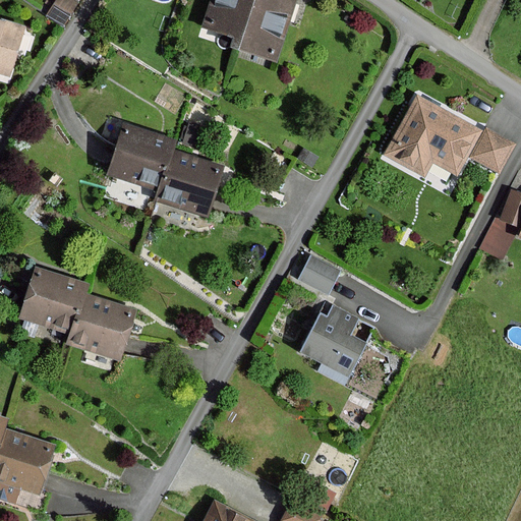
[(227,48),(235,51),(250,0),(210,0),(201,29),(231,38),(227,48)]
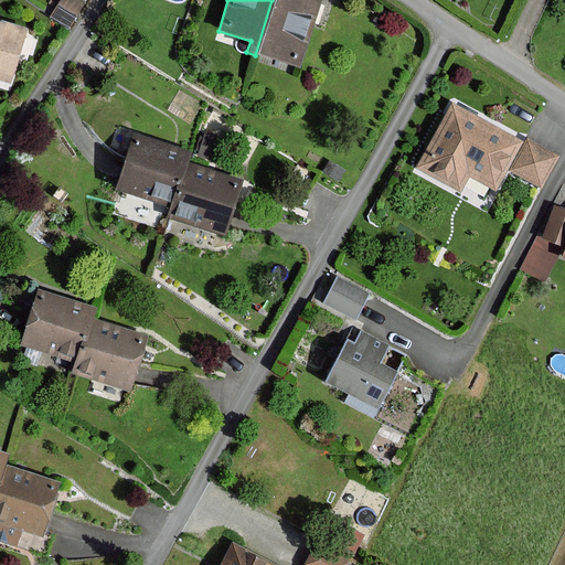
[(272,0),(255,55),(297,68),(318,0),(272,0)]
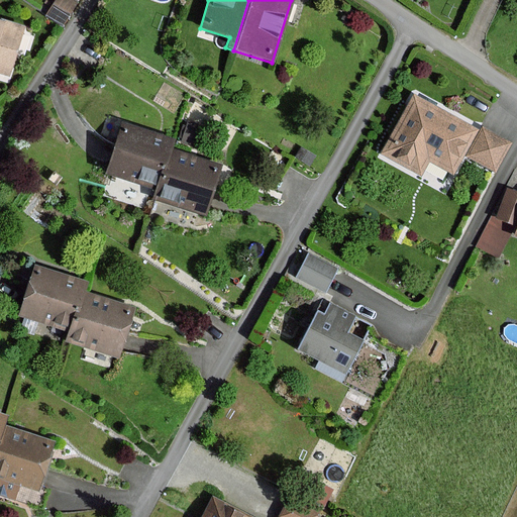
[(0,22),(0,76),(7,79),(23,30),(0,22)]
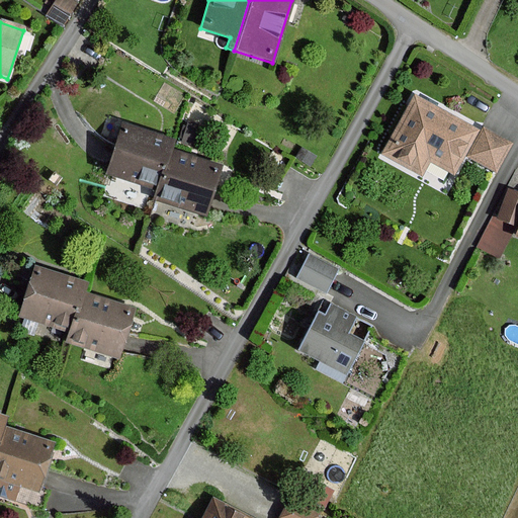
[(476,131),(413,96),(380,155),(420,176),(428,163),(451,175),(476,131)]
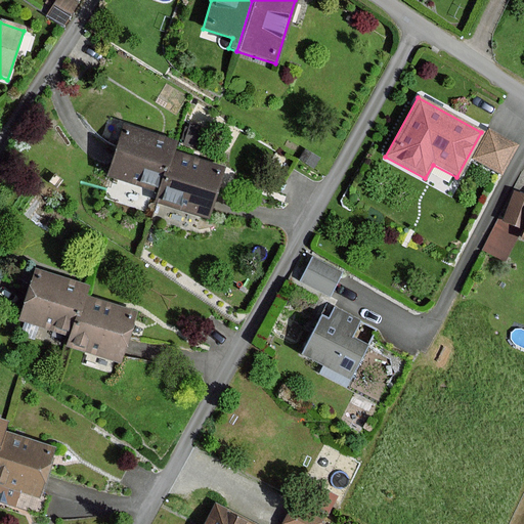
[(121,128),(106,177),(158,192),(169,154),(172,143),(121,128)]
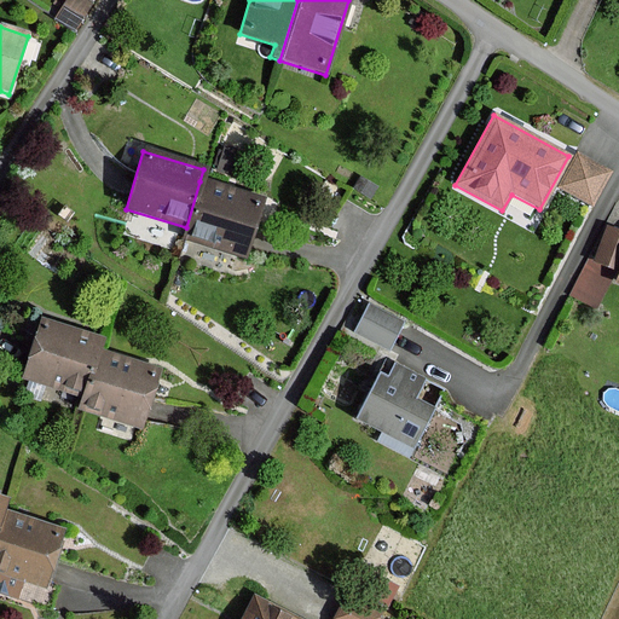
[(609,173),(577,155),(557,187),(590,206),(609,173)]
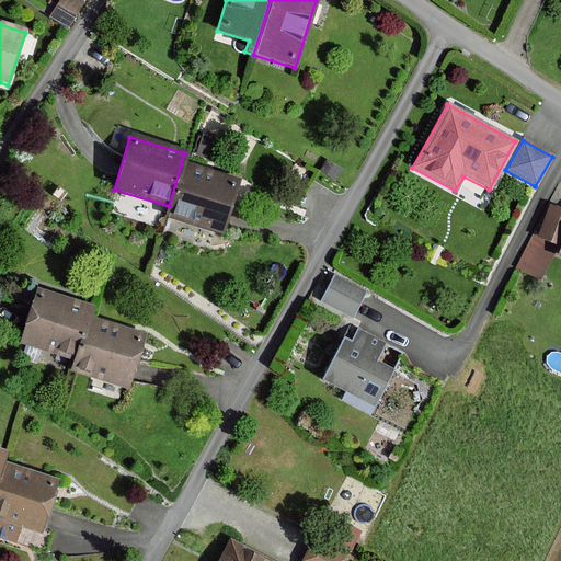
[(220,232),(236,181),(181,164),(169,206),(165,216),(220,232)]
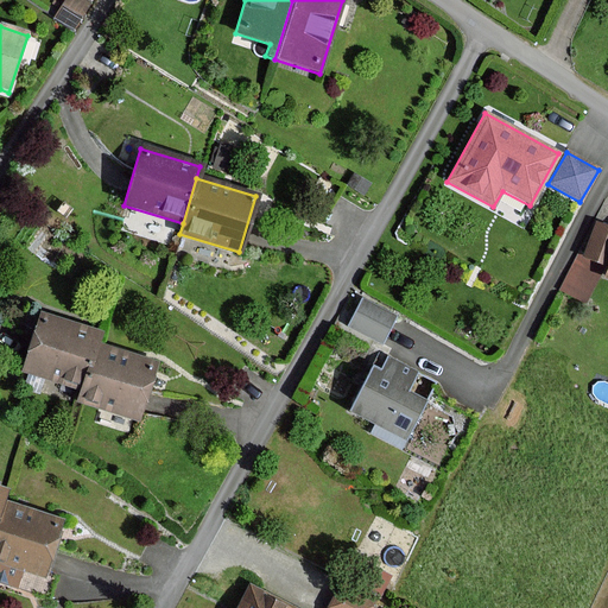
[(394,318),(362,301),(349,327),(381,343),(394,318)]
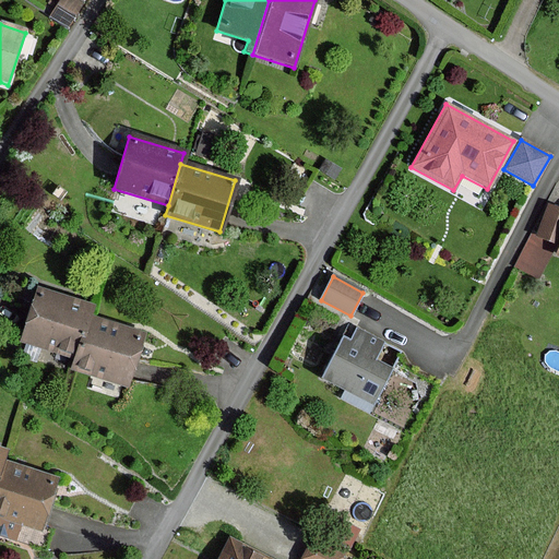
[(38,288),(23,341),(78,357),(90,316),(93,305),(38,288)]
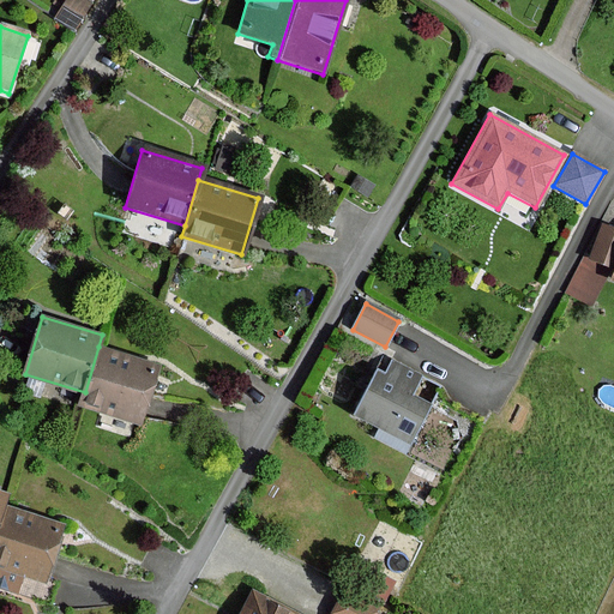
[(142,421),(158,363),(98,347),(85,392),(82,403),(142,421)]
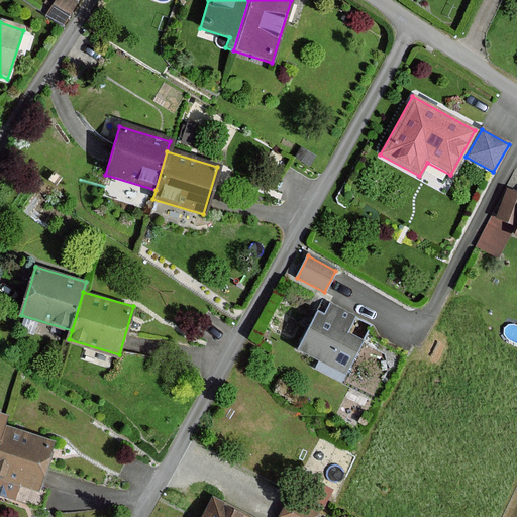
[(354,317),(329,304),(323,316),(316,312),(296,351),(345,376),(362,343),(345,335),(354,317)]
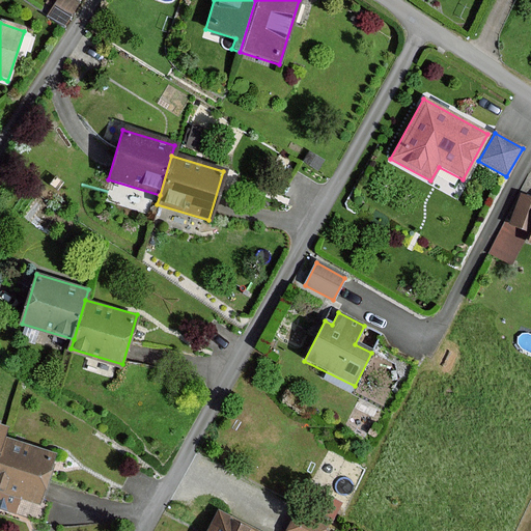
[(0,490),(42,502),(56,453),(4,438),(0,451),(0,490)]
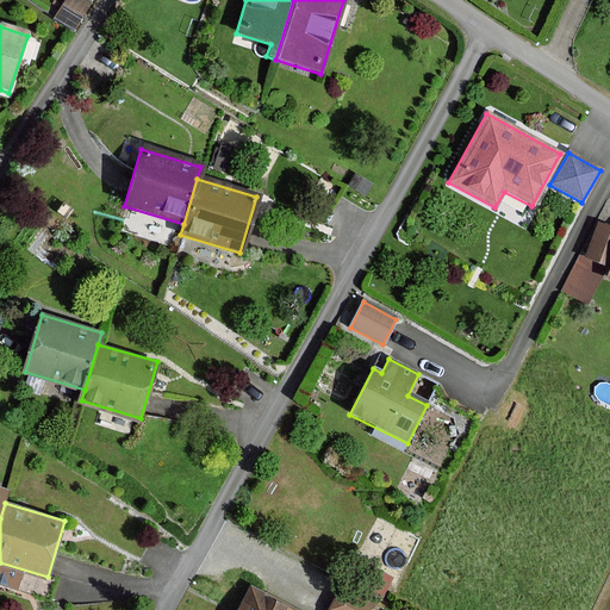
[(392,579),(377,570),(366,589),(381,598),(392,579)]
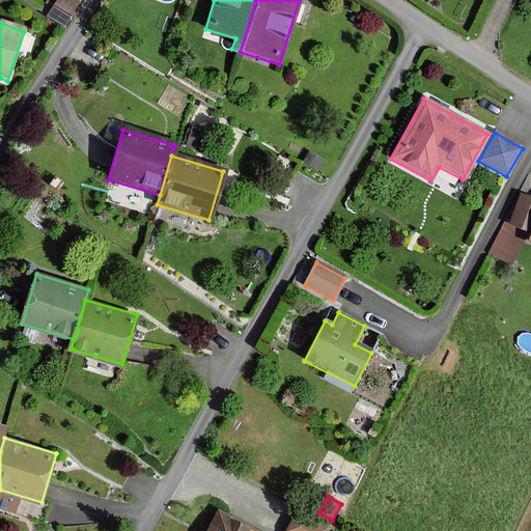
[(324,530),(327,526),(299,510),(286,530),(324,530)]
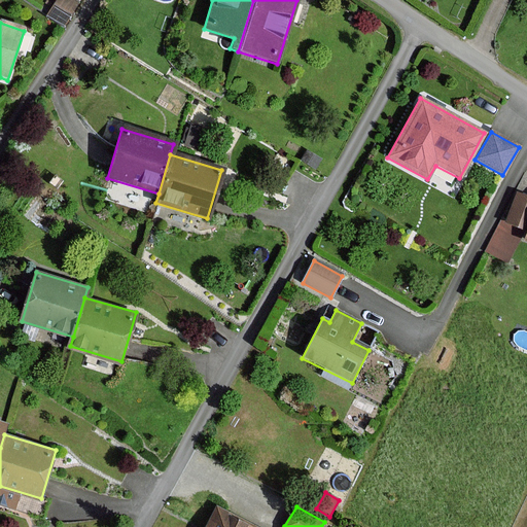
[(252,526),(215,507),(205,526),(252,526)]
